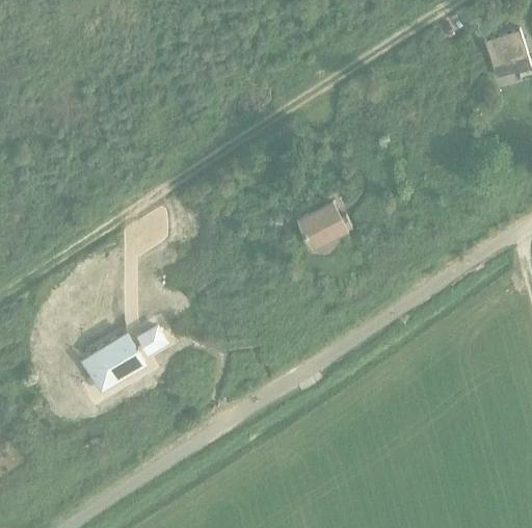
[(485,43),(496,79),(531,69),(520,32),(485,43)]
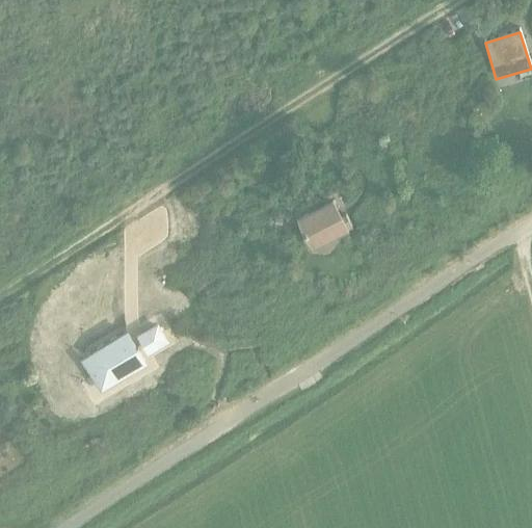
[(298,222),(307,238),(308,238),(314,249),(333,240),(330,236),(345,230),(333,206),(298,222)]
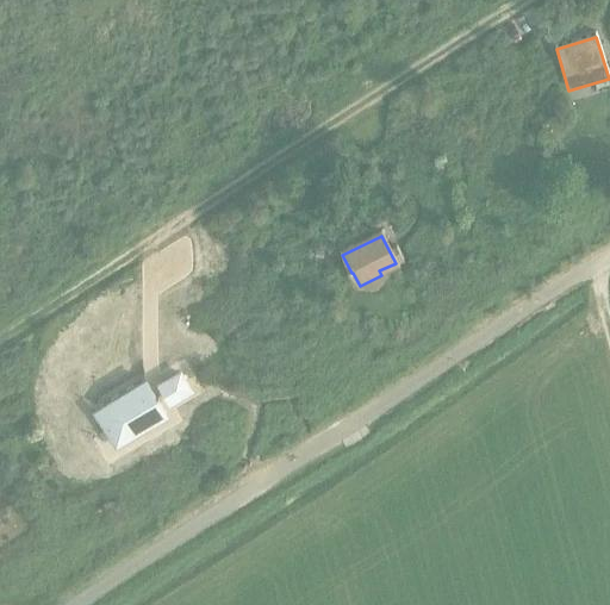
[(182,369),(156,385),(167,405),(193,390),(182,369)]
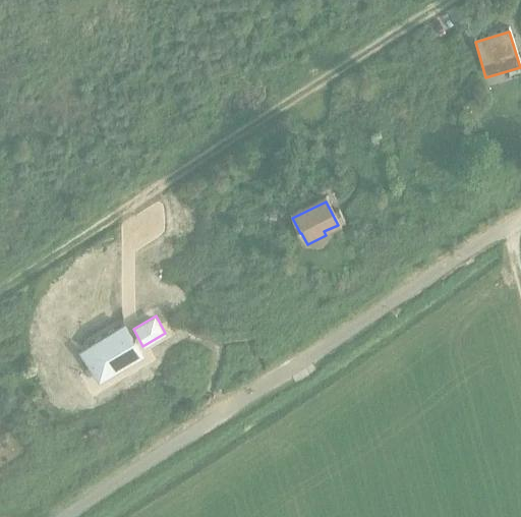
[(125,326),(82,350),(101,381),(142,356),(125,326)]
